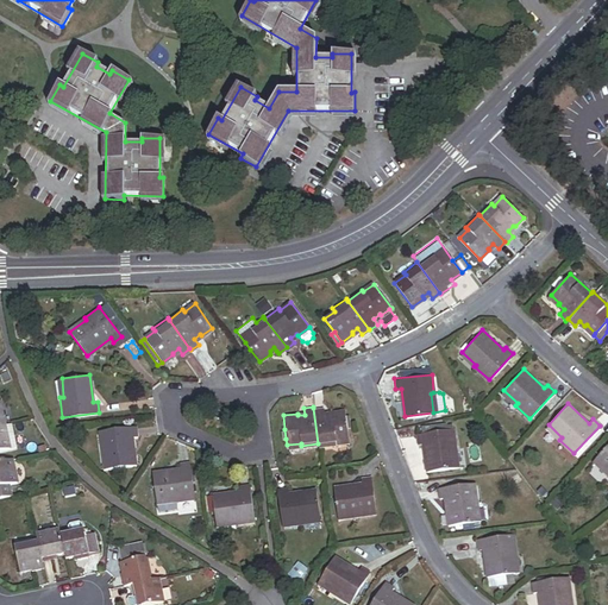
[(348,439),(344,409),(330,410),(331,413),(324,414),(324,407),(313,408),(318,443),(318,446),(336,443),(334,440),(348,439)]
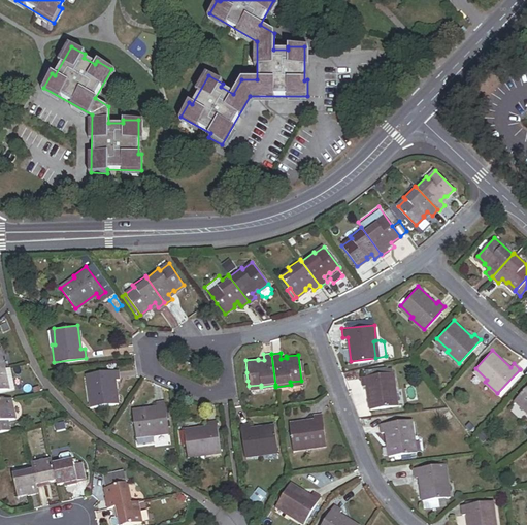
[(8,365),(3,366),(8,388),(13,387),(8,365)]
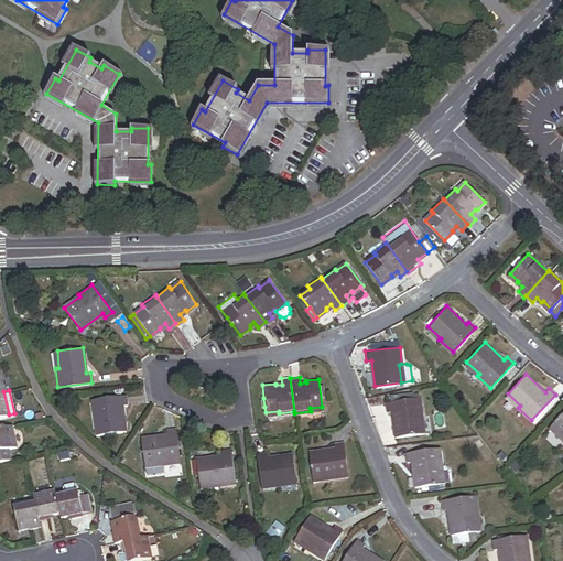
[(413,390),(389,394),(390,400),(414,398),(413,392),(413,390)]
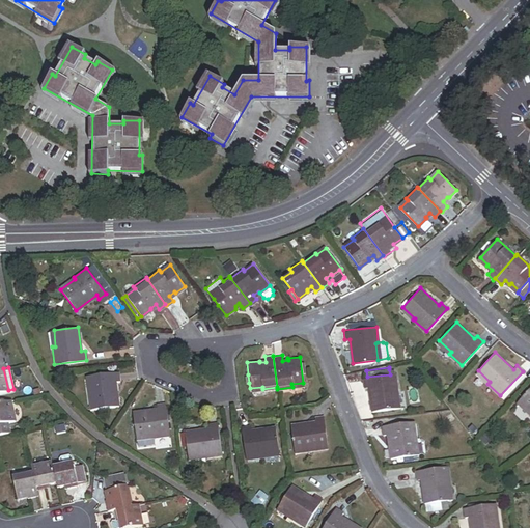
[(0,391),(8,390),(3,368),(0,369),(0,391)]
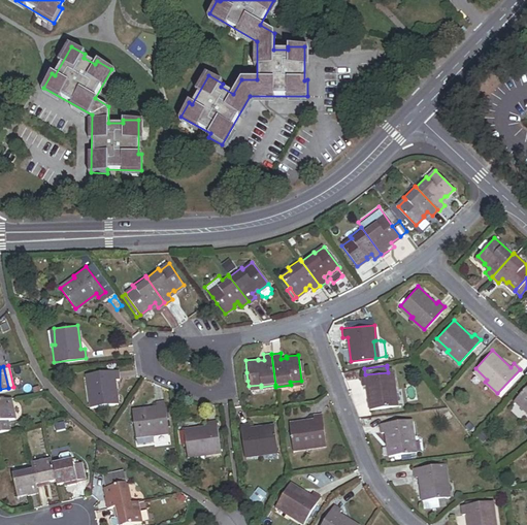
[(117,369),(86,373),(88,389),(91,389),(93,405),(117,402),(114,378),(118,378),(117,369)]
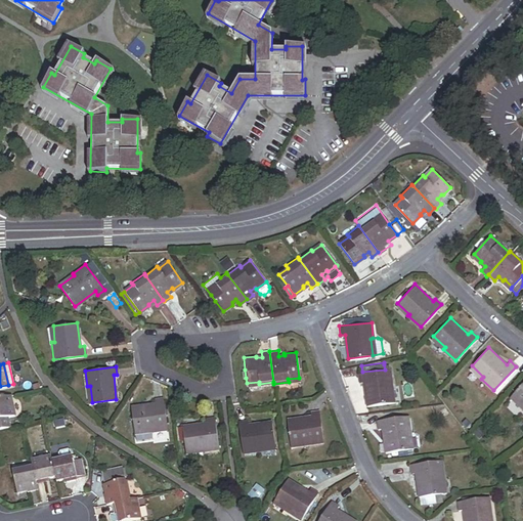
[(362,372),(357,373),(358,381),(363,381),(366,404),(391,401),(389,385),(392,385),(390,368),(385,370),(362,372)]
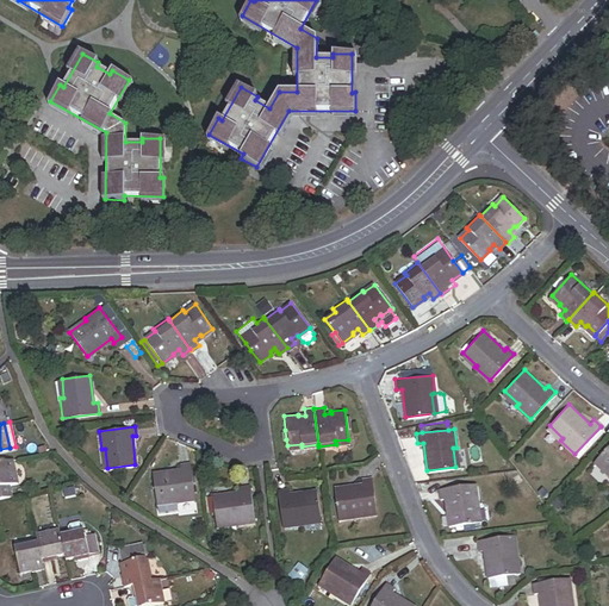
[(608,475),(608,443),(596,458),(608,470),(607,474),(608,475)]
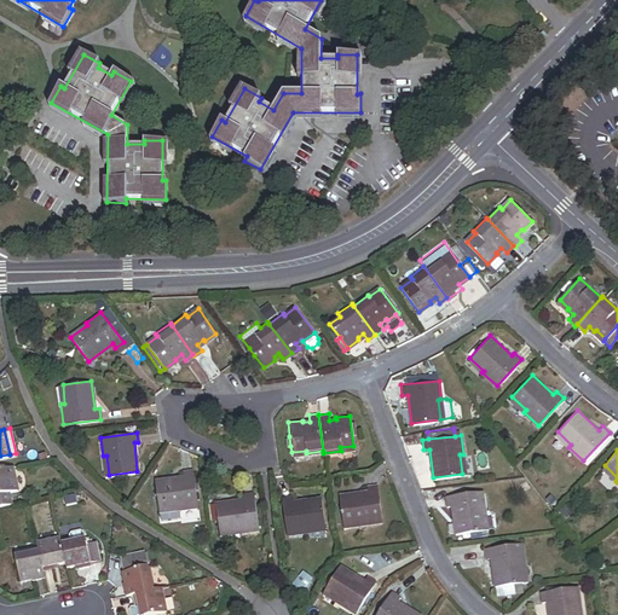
[(12,465),(0,466),(0,504),(12,502),(10,491),(17,489),(12,465)]
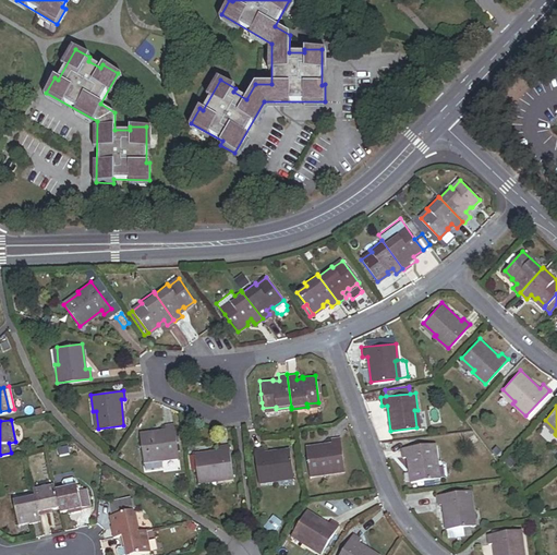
[(178,457),(173,423),(164,424),(164,429),(138,432),(142,458),(159,456),(160,459),(178,457)]
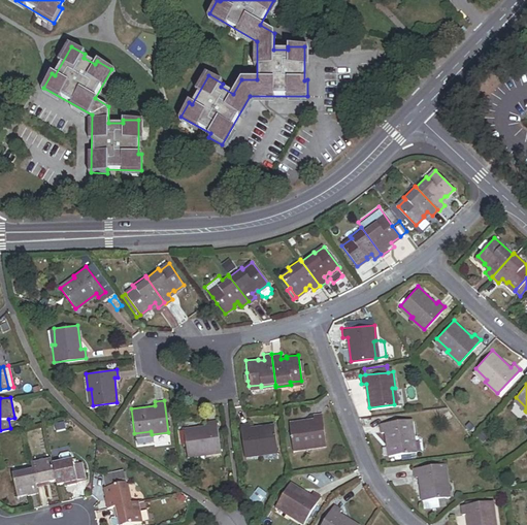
[(452,415),(447,408),(442,413),(448,419),(452,415)]
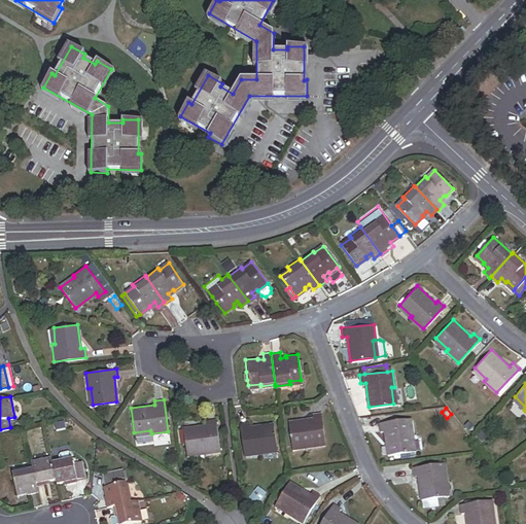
[(324,444),(320,412),(311,413),(312,418),(287,421),(291,446),(308,444),(308,447),(324,444)]
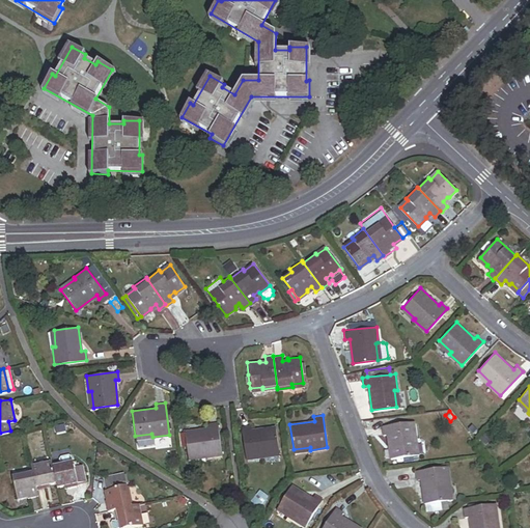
[(412,420),(381,424),(382,434),(388,433),(390,456),(414,453),(412,437),(414,437),(412,420)]
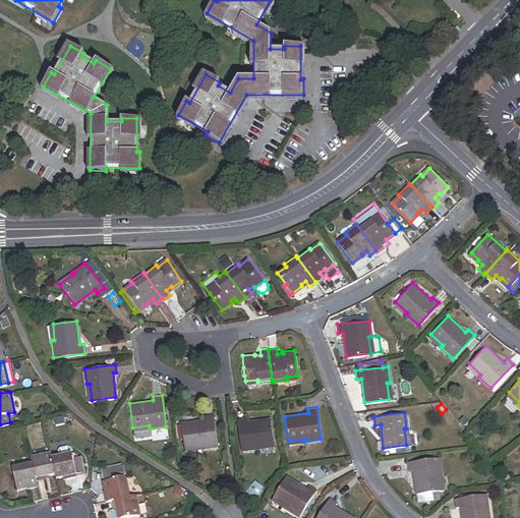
[(217,446),(213,414),(204,415),(205,419),(180,422),(182,437),(184,447),(200,445),(200,448),(217,446)]
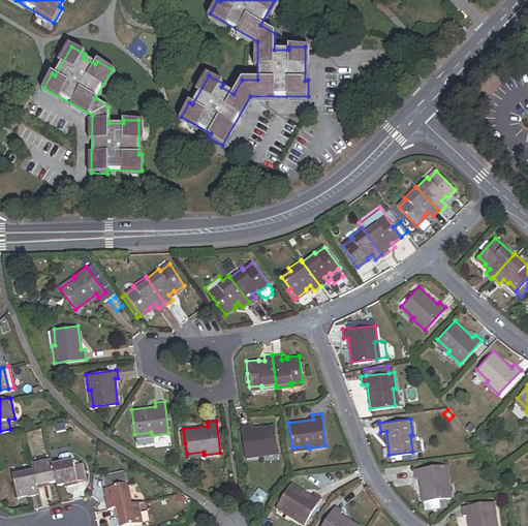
[(248,423),(240,425),(244,457),(261,454),(261,452),(277,450),(274,425),(249,428),(248,423)]
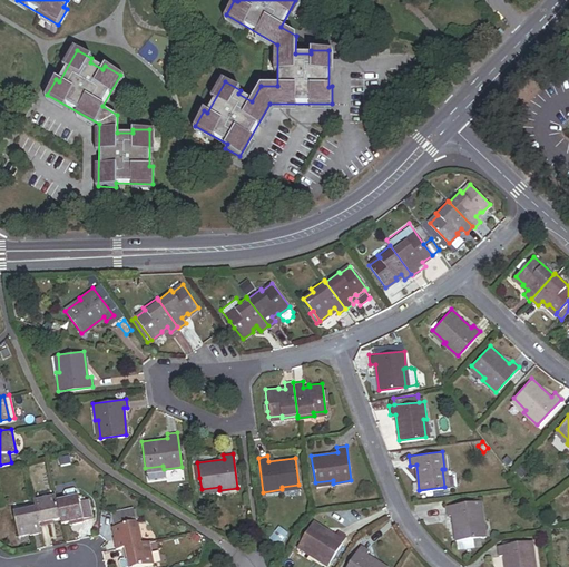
[(528,468),(521,462),(514,470),(520,476),(528,468)]
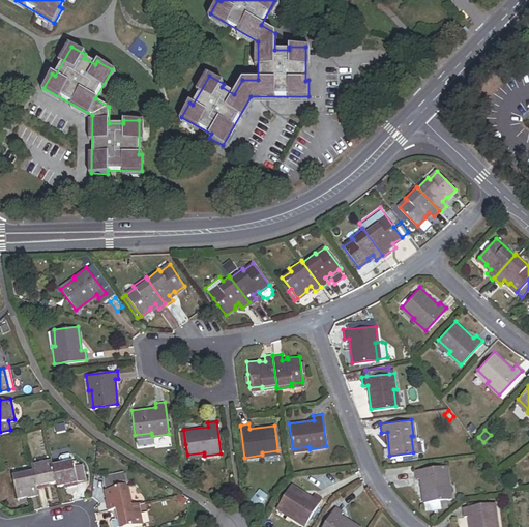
[(151,433),(135,435),(137,444),(152,442),(152,436),(151,433)]
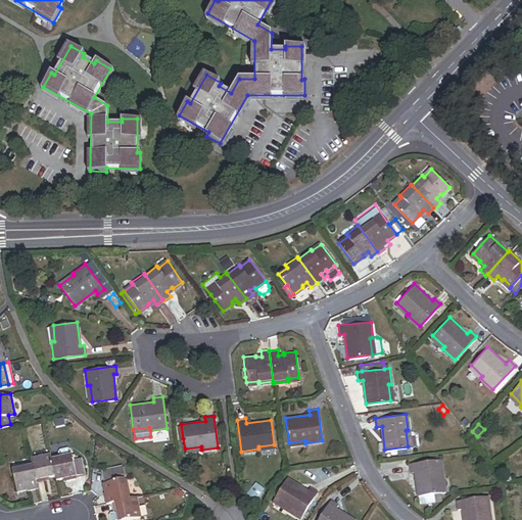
[(57,452),(58,457),(70,454),(69,448),(67,446),(59,448),(57,452)]
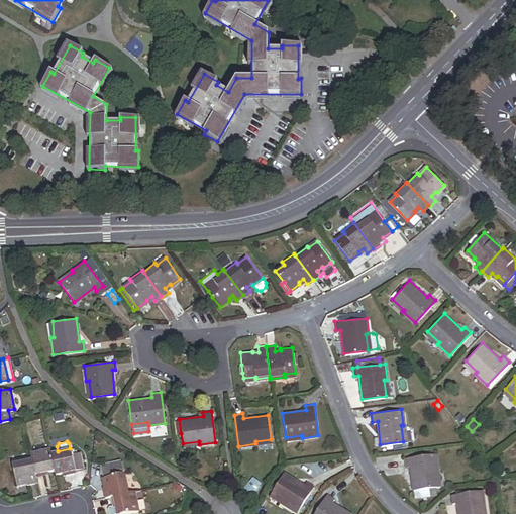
[(50,452),(49,447),(30,451),(31,458),(34,475),(44,473),(44,470),(54,468),(50,452)]
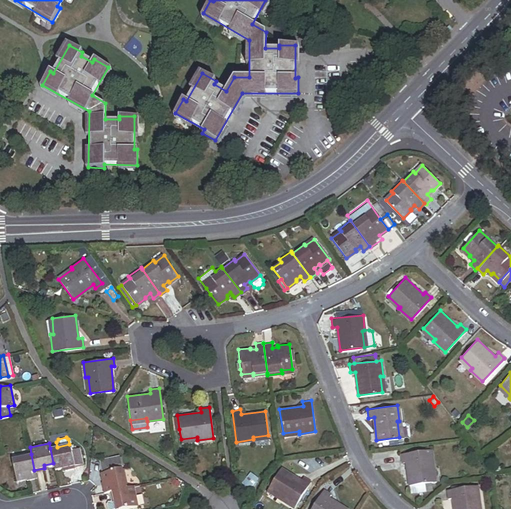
[(74,467),(69,444),(57,447),(50,448),(53,463),(54,468),(64,466),(65,469),(74,467)]
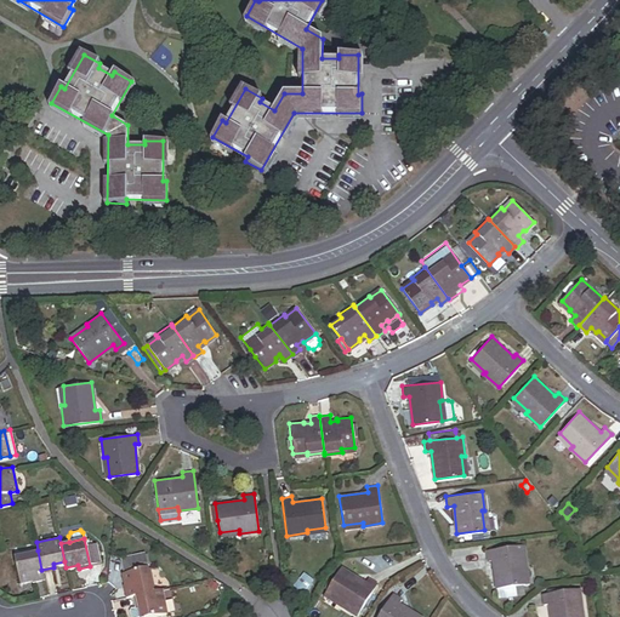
[(523,544),(485,549),(487,559),(491,559),(496,587),(523,583),(525,583),(523,564),(525,563),(523,544)]
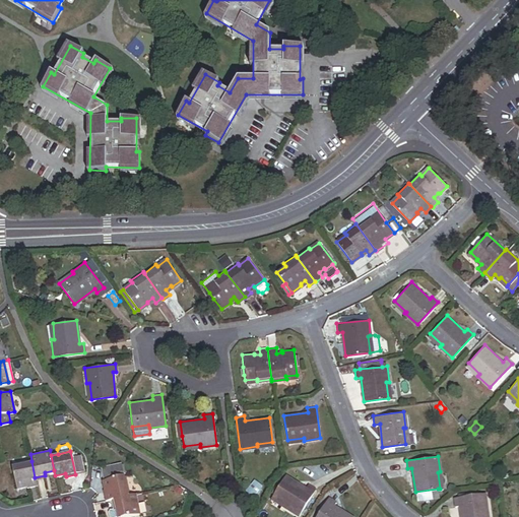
[(35,477),(31,461),(11,465),(15,487),(25,485),(25,487),(37,485),(35,477)]
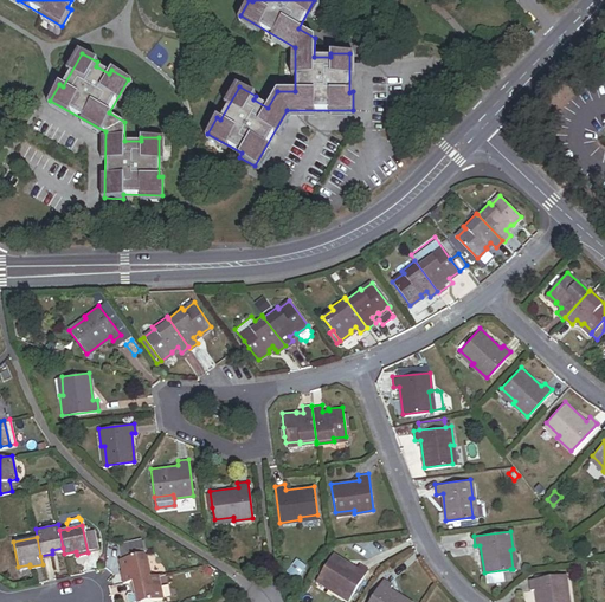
[(116,543),(120,557),(145,552),(141,538),(116,543)]
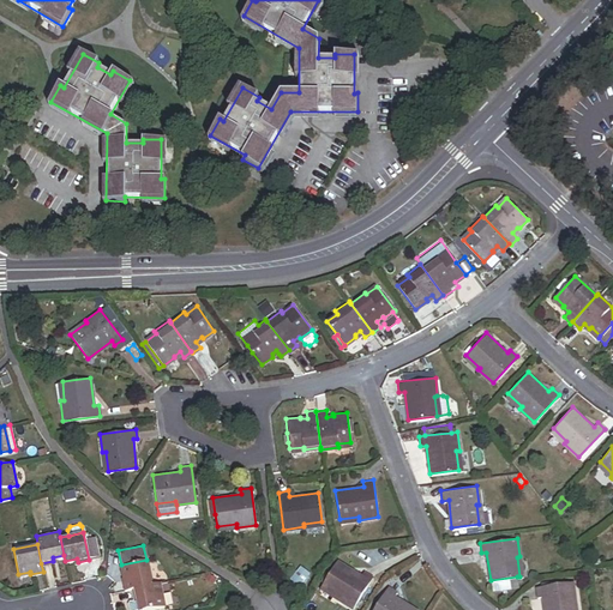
[(151,583),(146,560),(121,565),(124,577),(121,577),(124,589),(131,587),(151,583)]
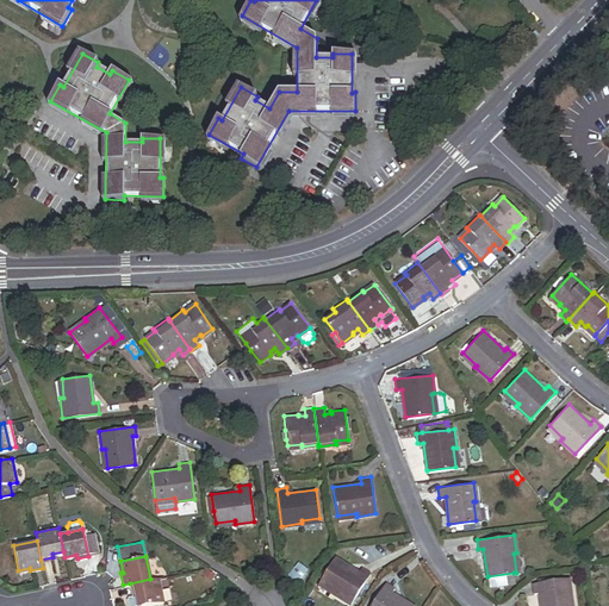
[(349,604),(368,572),(361,567),(359,570),(334,556),(318,581),(335,591),(333,593),(349,604)]
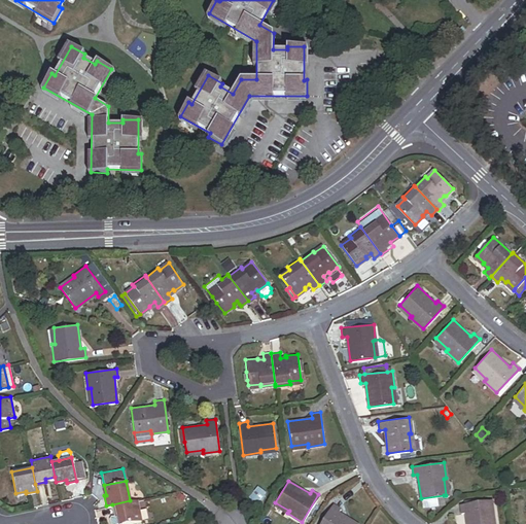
[(445,504),(444,495),(421,498),(422,508),(445,504)]
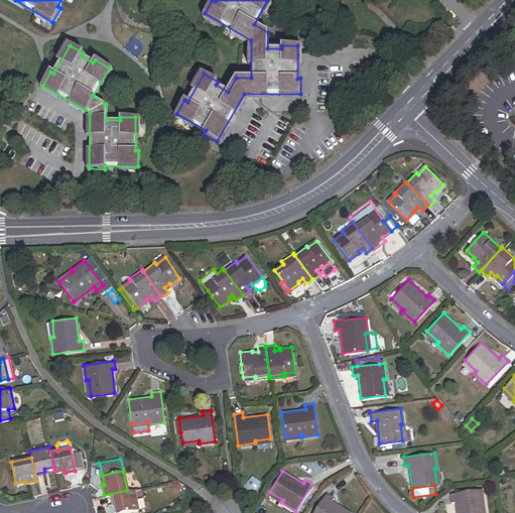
[(481,488),(449,492),(451,501),(456,501),(457,512),(481,512),(480,505),(483,505),(481,488)]
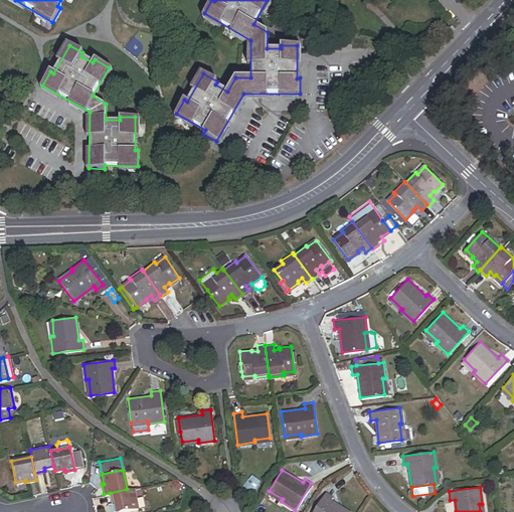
[(137,508),(133,488),(127,489),(110,493),(112,503),(115,502),(117,511),(137,508)]
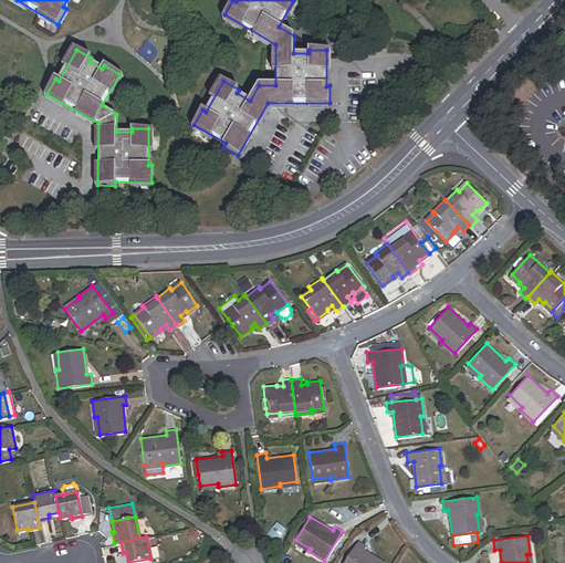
[(342,562),(384,562),(363,550),(365,545),(357,541),(354,545),(342,562)]
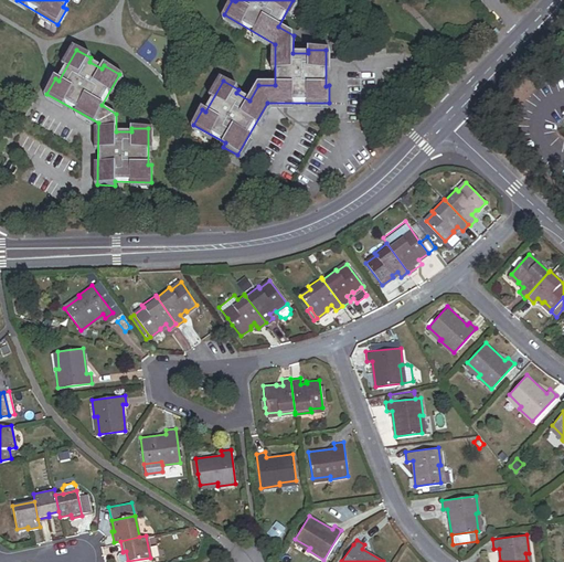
[(341,561),(353,544),(347,541),(333,561),(341,561)]
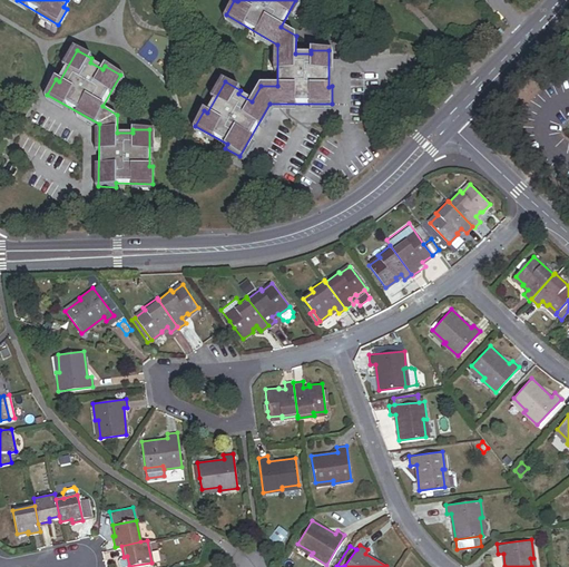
[(128,566),(129,566),(127,556),(124,557),(119,558),(118,560),(119,566),(128,566)]
